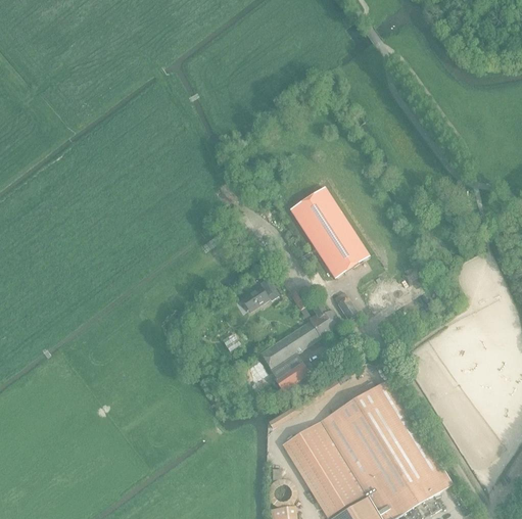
[(369,254),(325,185),(290,207),(334,277),(369,254)]
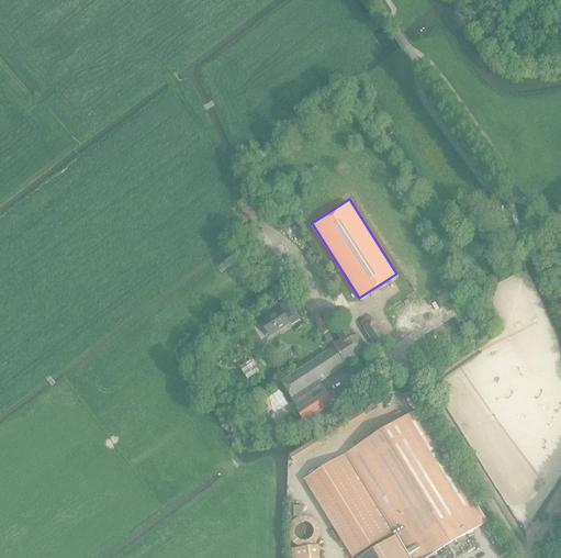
[(309,281),(301,271),(290,279),(296,289),(309,281)]
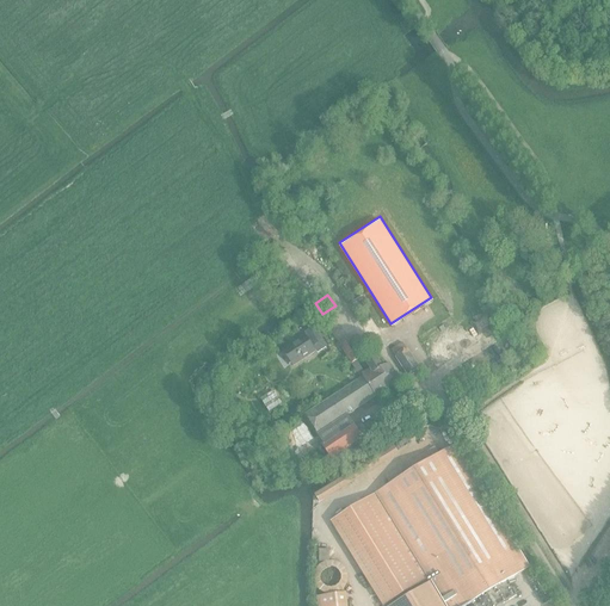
[(347,410),(375,393),(375,394),(399,378),(392,369),(394,365),(390,360),(387,360),(384,362),(382,357),(380,358),(374,348),(363,354),(369,365),(363,368),(356,356),(363,352),(358,345),(363,341),(356,329),(338,340),(358,373),(362,371),(362,372),(305,410),(316,430),(316,431),(321,439),(320,440),(334,462),(367,441),(347,410)]
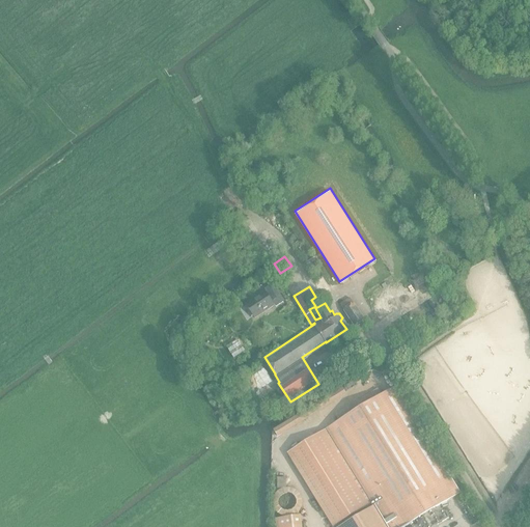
[(274,302),(265,287),(244,300),(253,315),(274,302)]
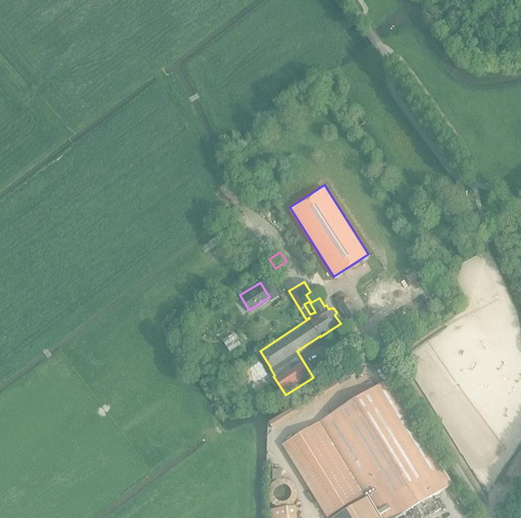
[(358,311),(350,299),(343,289),(333,295),(348,318),(358,311)]
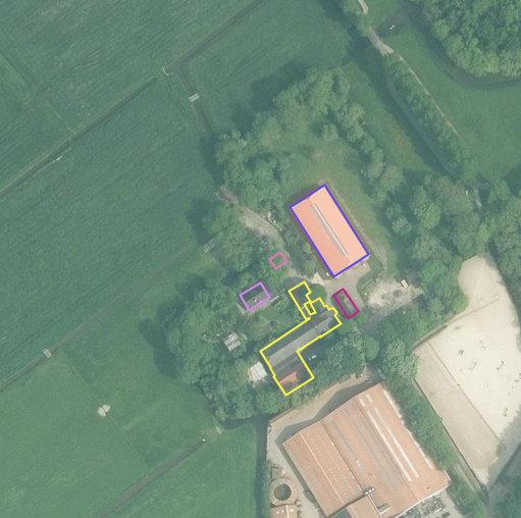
[(432,493),(452,480),(427,442),(417,424),(387,376),(281,443),(326,515),(364,493),(366,496),(328,517),(418,517),(439,505),(432,493)]
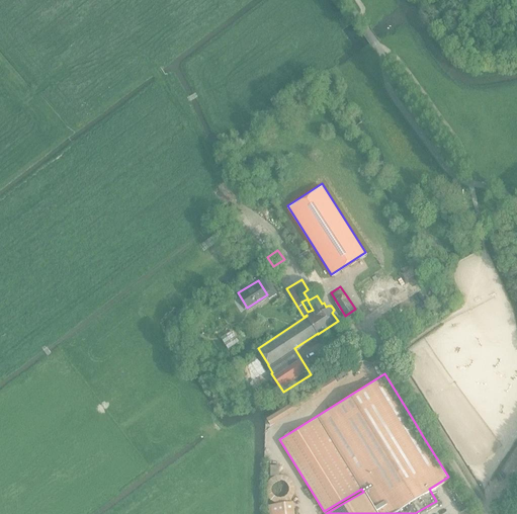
[(278,473),(278,462),(270,462),(270,473),(278,473)]
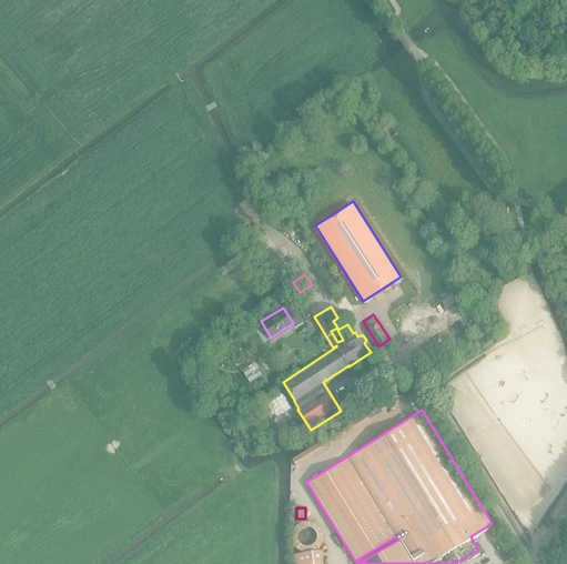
[(323,537),(322,531),(320,525),(315,521),(307,519),(302,519),(295,523),(292,527),(291,534),(292,541),(296,546),(302,550),(315,547),(319,544),(323,537)]
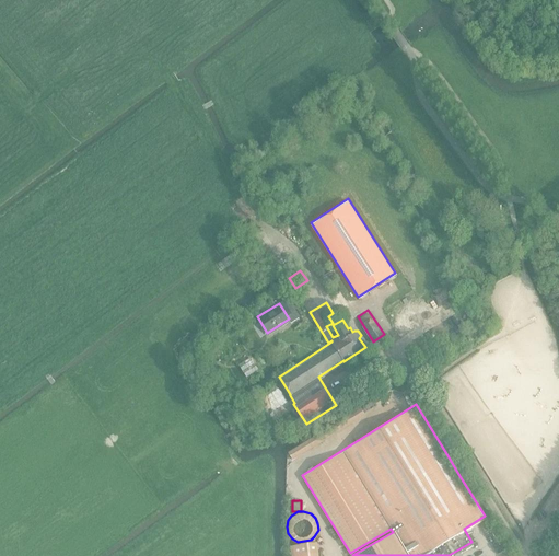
[(318,555),(316,540),(289,544),(290,555),(318,555)]
